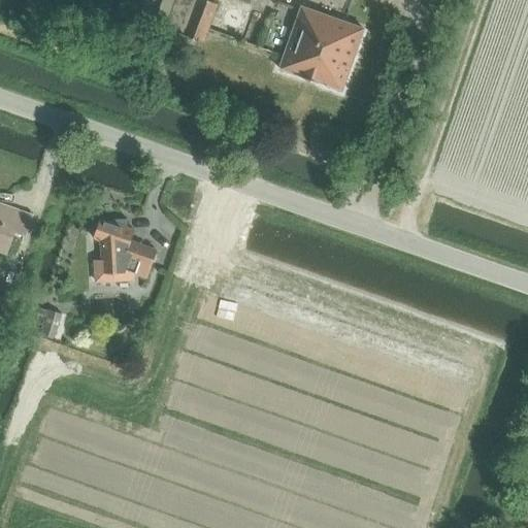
[(176,0),(166,28),(204,42),(218,4),(204,0),(176,0)]
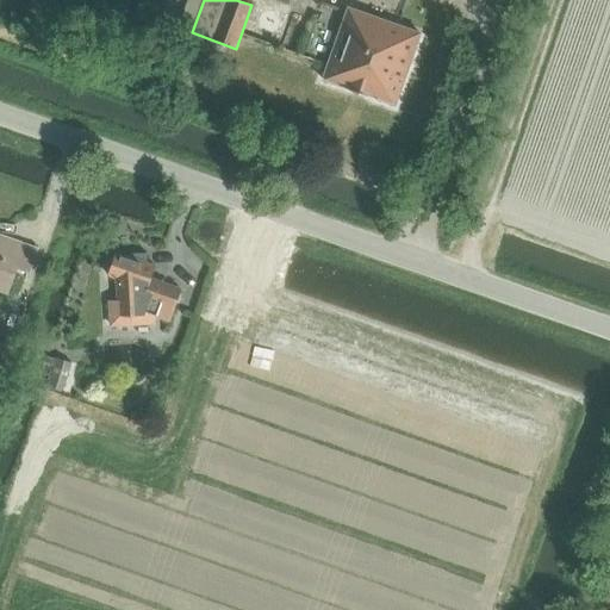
[(321,79),(394,105),(396,104),(419,33),(348,8),(322,78),(321,79)]
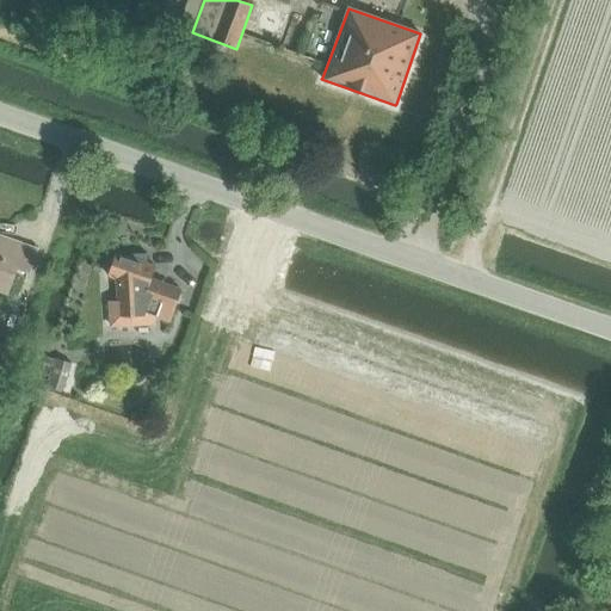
[(0,292),(8,296),(18,270),(29,273),(37,250),(0,236),(0,292)]
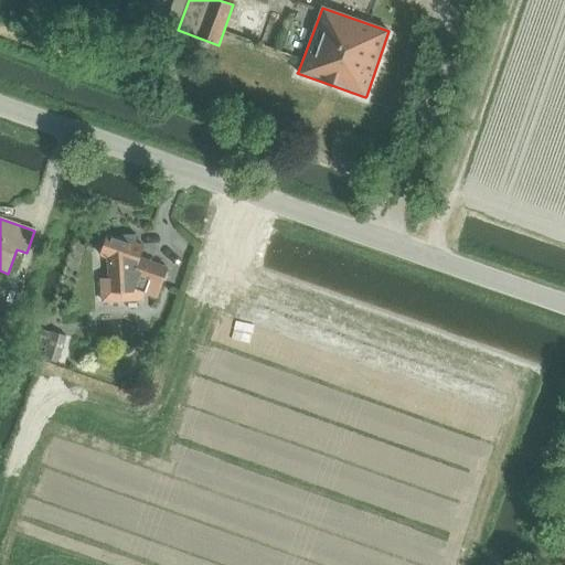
[(102,278),(102,284),(102,301),(123,301),(121,292),(134,291),(135,290),(157,298),(168,268),(140,258),(144,246),(137,244),(137,235),(123,235),(121,238),(108,234),(100,255),(109,258),(109,278),(102,278)]
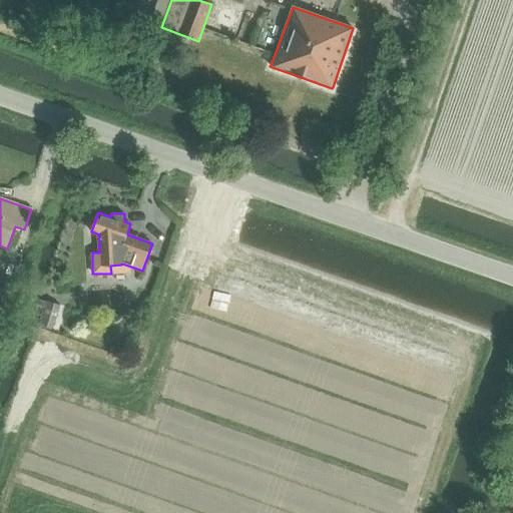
[(0,309),(1,310),(9,285),(0,281),(0,309)]
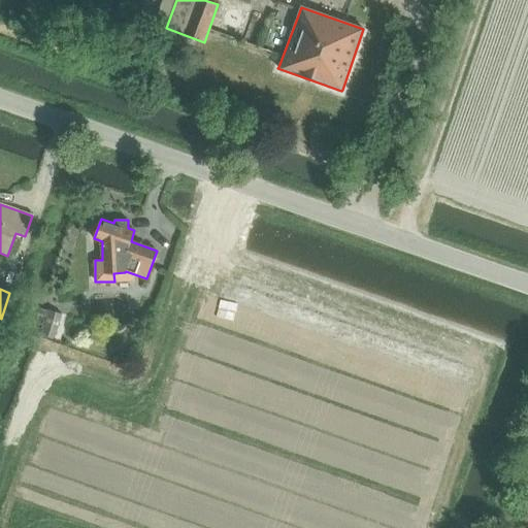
[(44,333),(54,336),(62,312),(53,308),(44,333)]
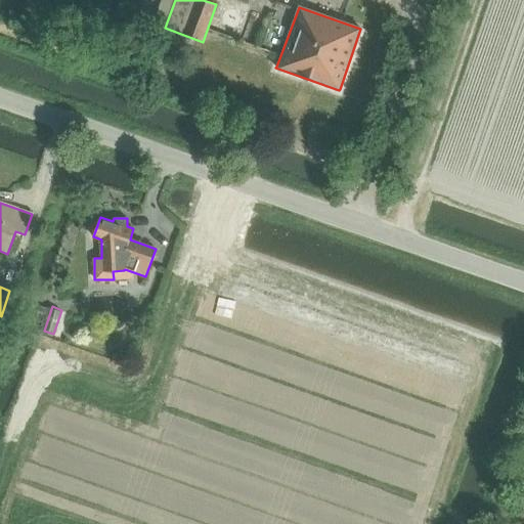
All buildings are outlined.
